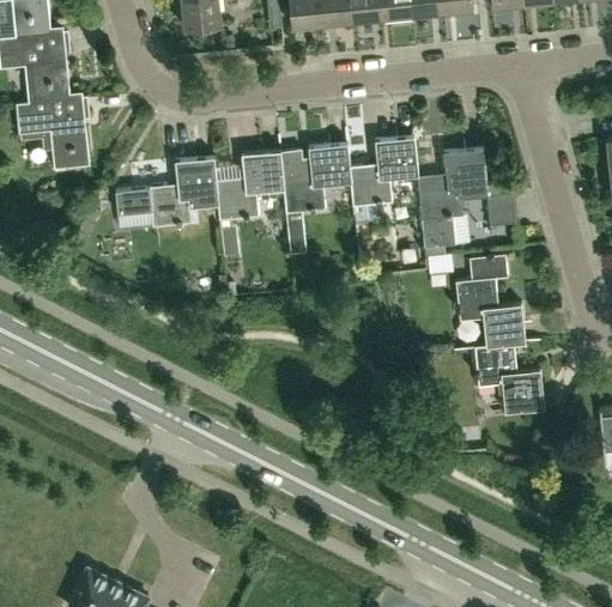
[(8,0),(13,36),(49,31),(46,0),(8,0)]
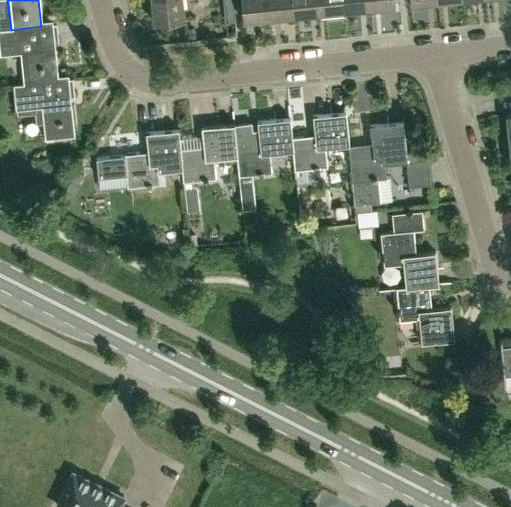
[(180,0),(148,0),(151,25),(183,22),(180,0)]
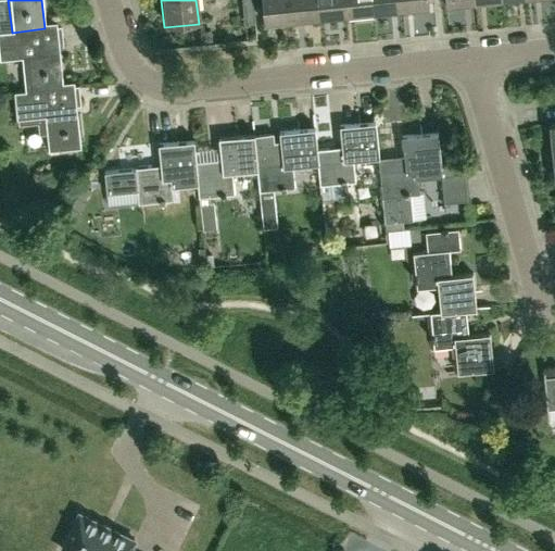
[(252,11),(251,0),(239,0),(243,28),(254,28),(252,11)]
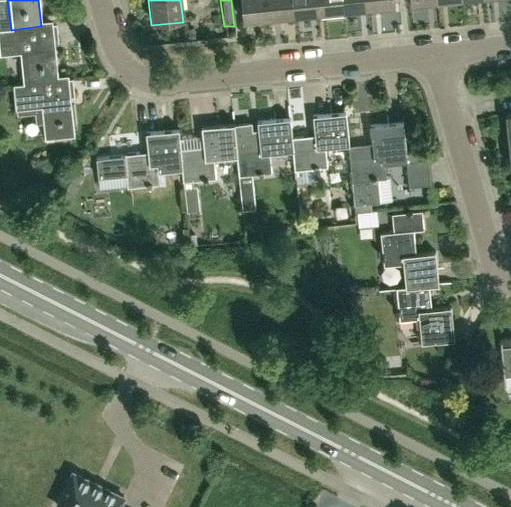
[(239,0),(242,25),(267,23),(264,0),(239,0)]
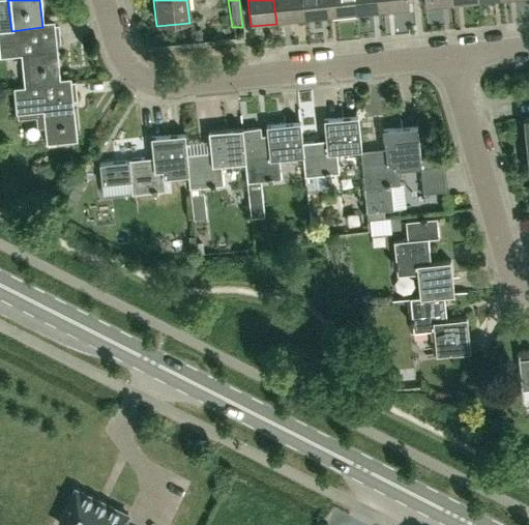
[(273,0),(276,24),(302,21),(299,0),(273,0)]
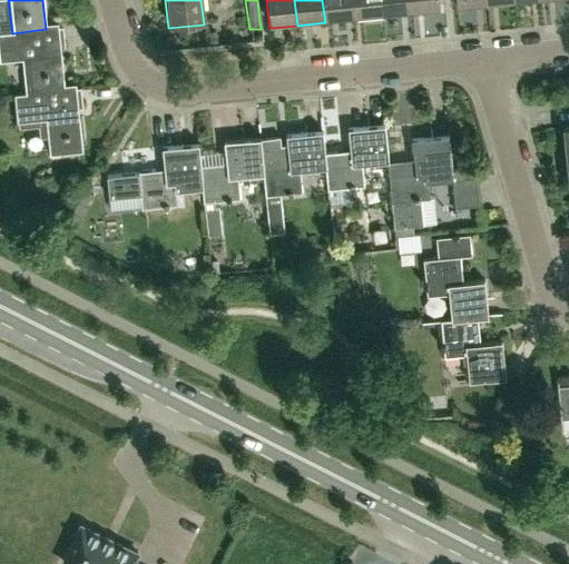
[(353,20),(351,0),(322,0),(325,22),(353,20)]
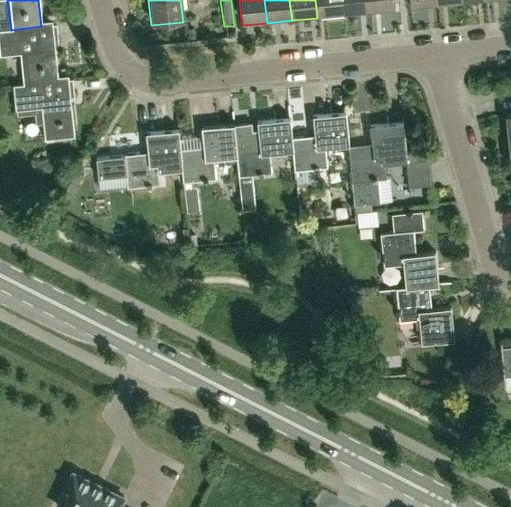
[(342,15),(340,0),(315,0),(317,18),(327,17),(327,19),(329,21),(341,19),(343,18),(342,15)]
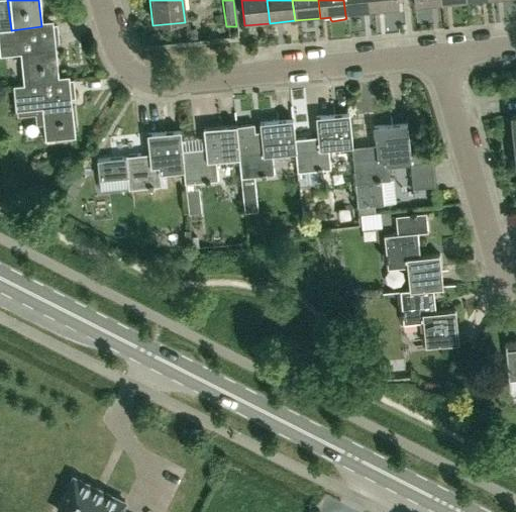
[(343,0),(345,15),(372,13),(370,0),(343,0)]
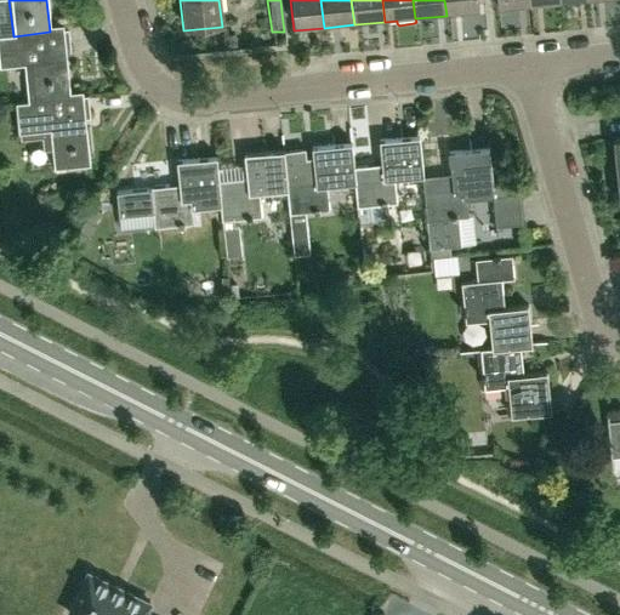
[(444,0),(447,16),(478,12),(476,0),(444,0)]
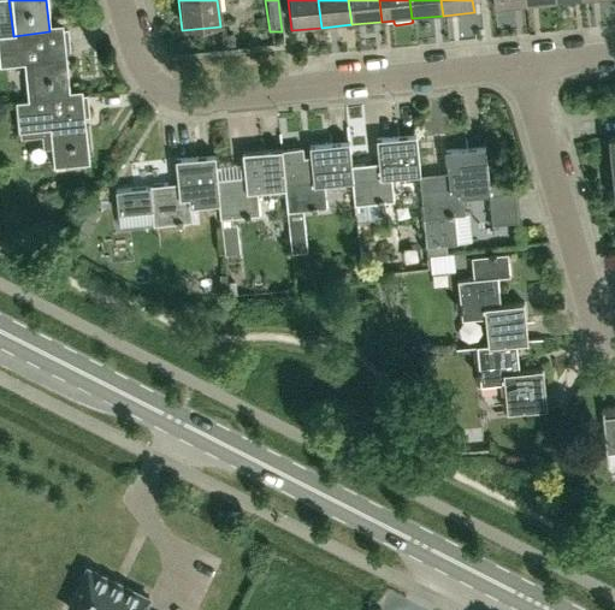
[(524,7),(521,0),(491,0),(492,11),(524,7)]
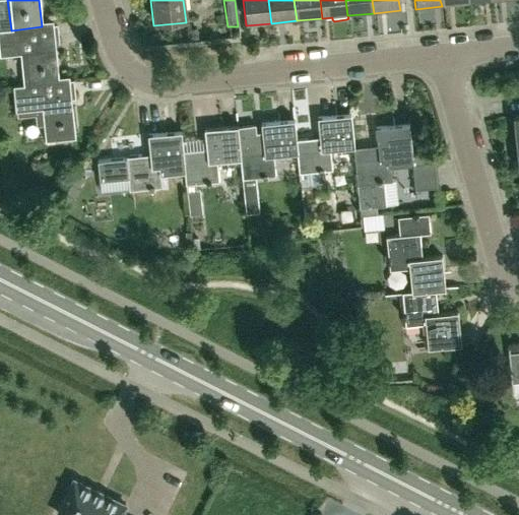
[(58,82),(54,44),(57,44),(55,25),(42,26),(11,30),(0,31),(0,60),(20,58),(22,86),(28,86),(58,82)]
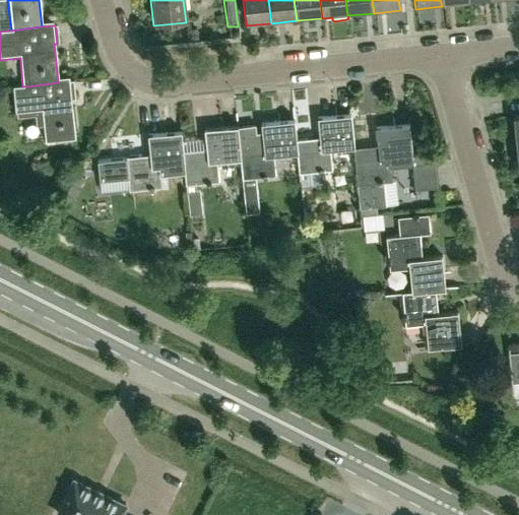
[(58,82),(28,86),(22,86),(12,88),(14,113),(41,110),(44,143),(74,140),(70,102),(74,101),(72,81),(58,82)]
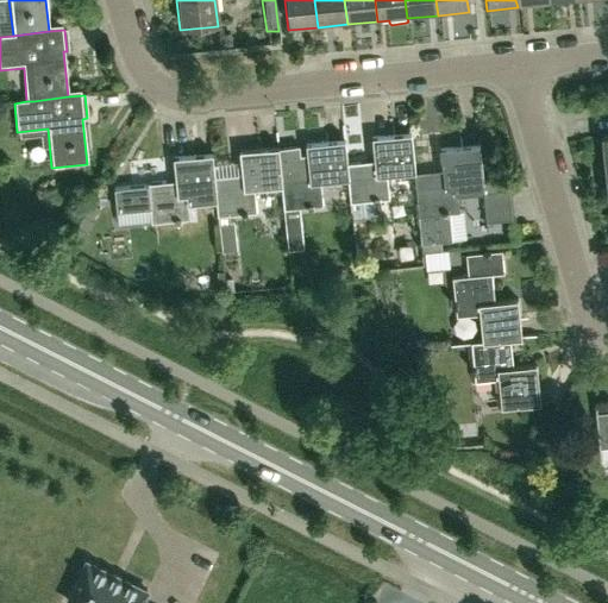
[(345,165),(346,181),(349,203),(387,200),(384,176),(413,174),(409,136),(371,140),(374,163),(345,165)]
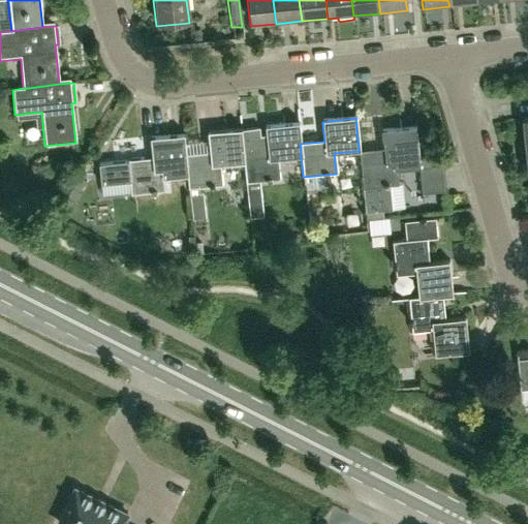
[(301,157),(300,144),(298,124),(265,127),(266,139),(260,140),(259,128),(241,130),(243,149),(244,162),(243,162),(245,183),(278,180),(277,159),(301,157)]
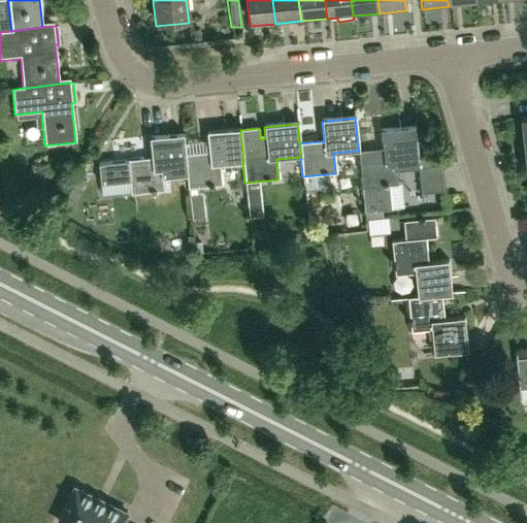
[(395,187),(394,173),(419,171),(418,162),(414,128),(380,132),(382,152),(358,154),(364,215),(382,214),(390,213),(388,188),(395,187)]
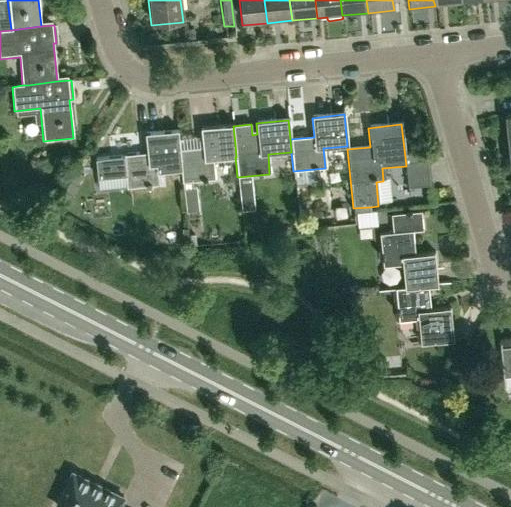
[(202,147),(179,150),(180,163),(179,163),(180,173),(181,183),(214,180),(212,160),(235,157),(236,157),(235,144),(233,126),(233,125),(200,128),(202,147)]
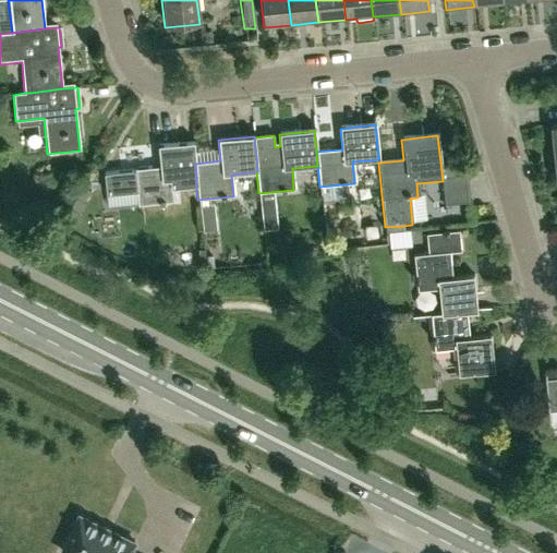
[(195,178),(196,178),(195,164),(193,142),(158,145),(160,167),(133,169),(133,171),(104,173),(105,195),(135,192),(137,205),(172,202),(171,192),(196,189),(195,178)]
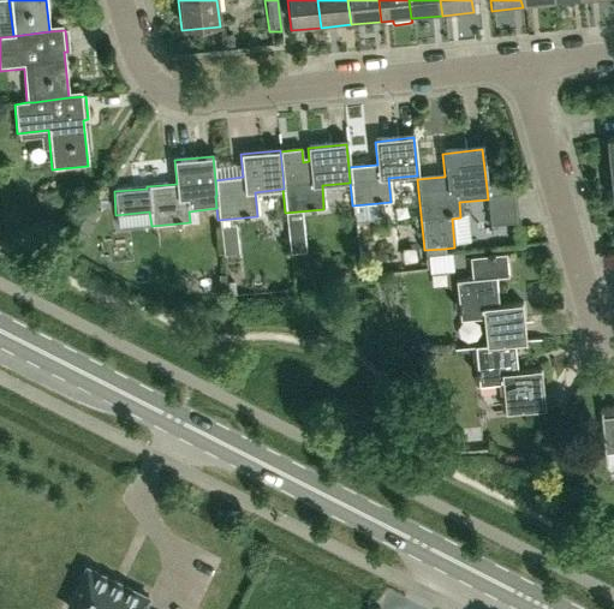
[(512,185),(487,189),(488,199),(490,230),(518,226),(516,197),(513,197),(512,185)]
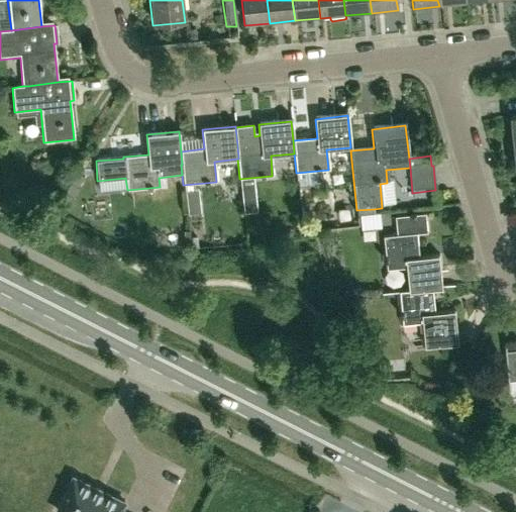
[(68,191),(75,195),(83,180),(76,176),(68,191)]
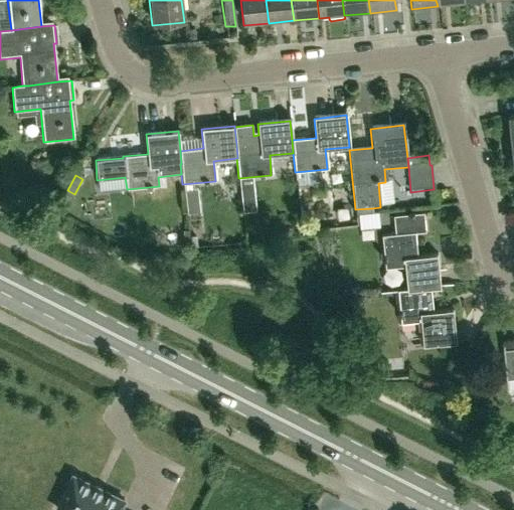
[(193,192),(192,183),(184,184),(185,193),(187,217),(199,215),(197,191),(193,192)]
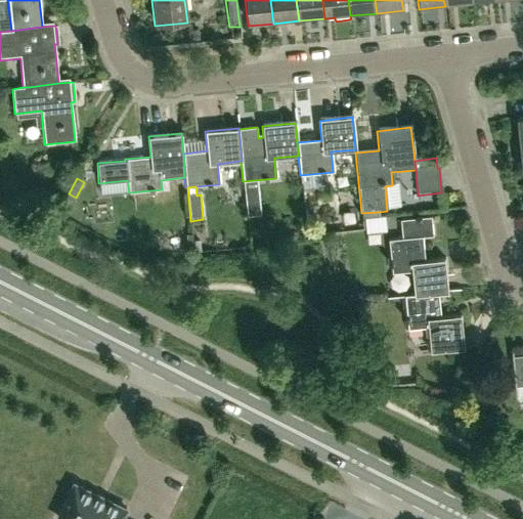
[(62,223),(71,208),(62,204),(54,219),(62,223)]
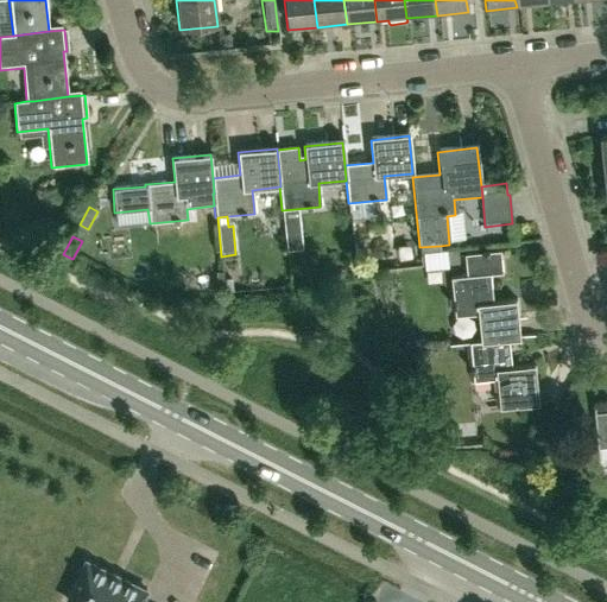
[(302,252),(301,240),(285,241),(286,254),(302,252)]
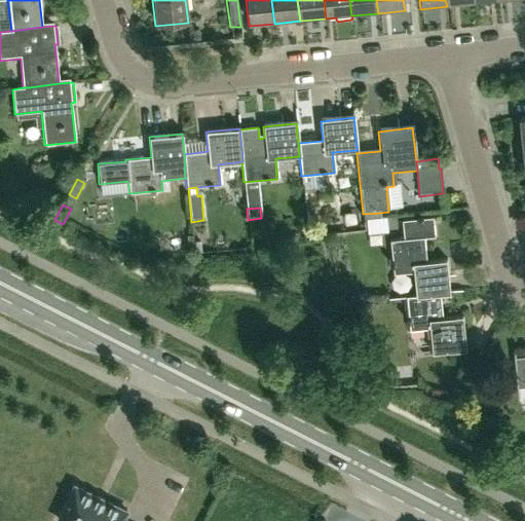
[(363,222),(380,220),(380,213),(363,214),(363,222)]
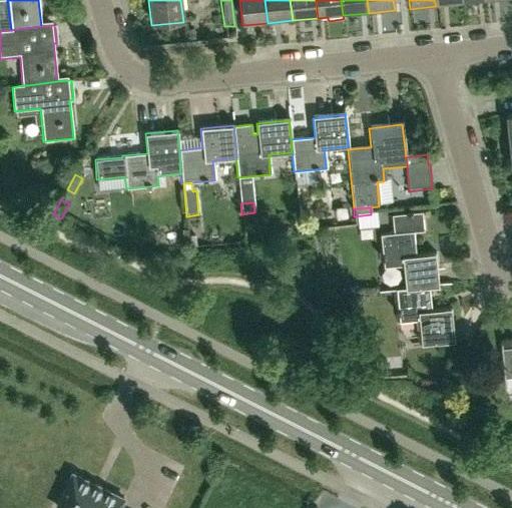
[(406,291),(430,289),(440,288),(436,254),(416,256),(414,235),(424,234),(421,215),(391,218),(393,234),(381,235),(384,269),(404,267),(406,291)]
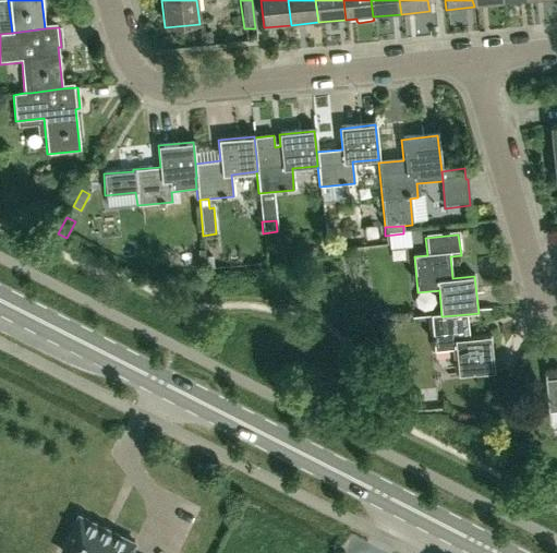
[(442,316),(432,316),(435,352),(456,350),(459,376),(496,373),(493,336),(470,338),(468,314),(442,316)]
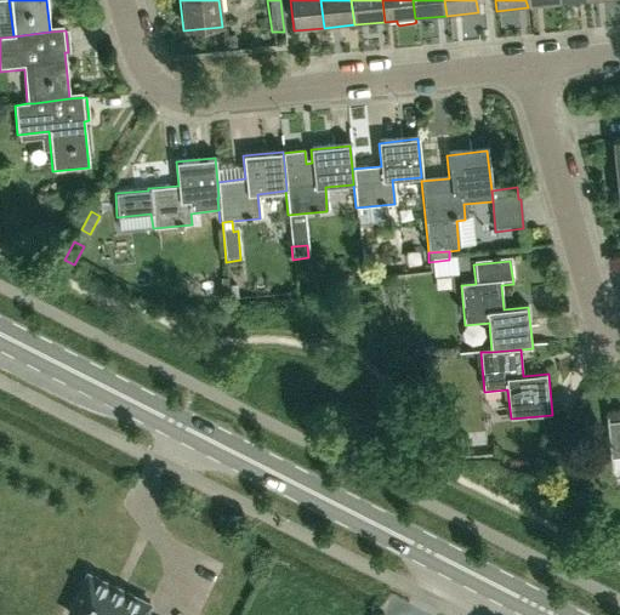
[(619,425),(608,427),(612,461),(619,460),(619,425)]
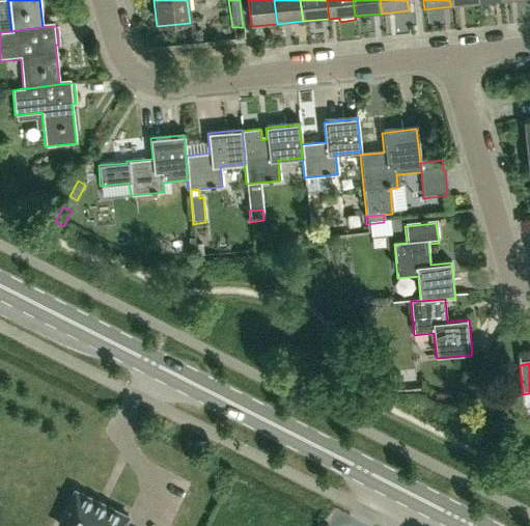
[(124,525),(128,521),(75,495),(60,525),(124,525)]
